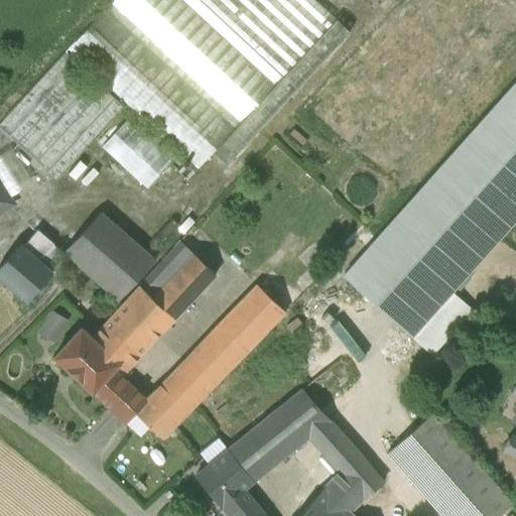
[(337,21),(312,0),(115,0),(68,50),(187,161),(198,170),(213,154),(337,21)]
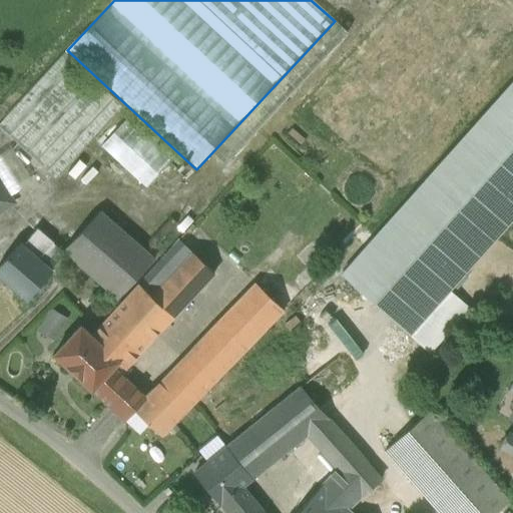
[(335,21),(211,153),(224,165),(348,32),(335,20),(335,21)]
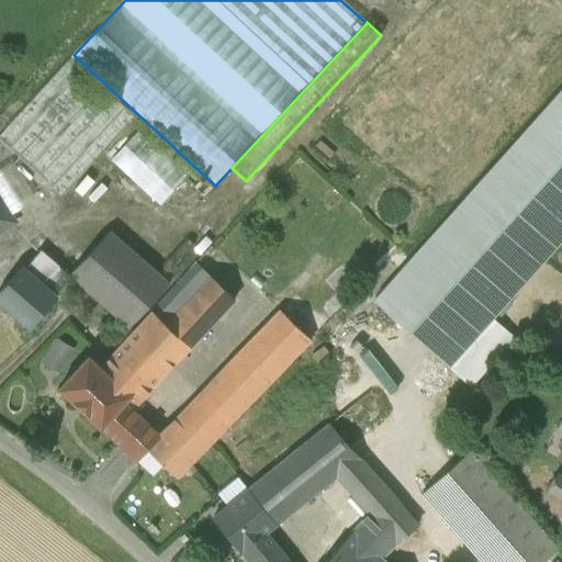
[(134,116),(70,58),(0,134),(0,141),(60,197),(134,116)]
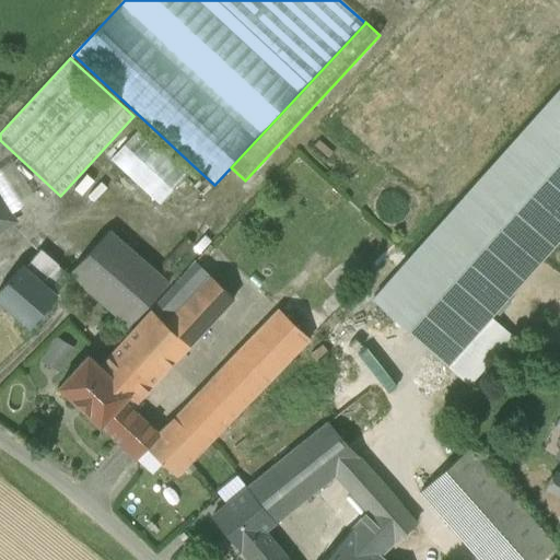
[(559,237),(559,90),(374,299),(447,364),(559,237)]
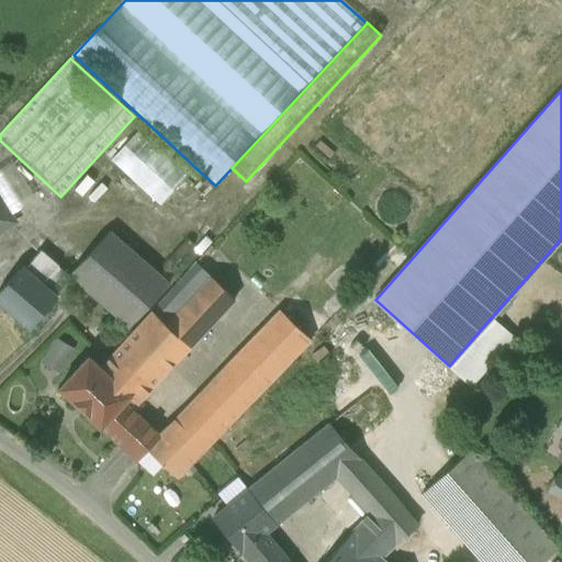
[(173,161),(139,130),(110,161),(160,206),(189,176),(173,161)]
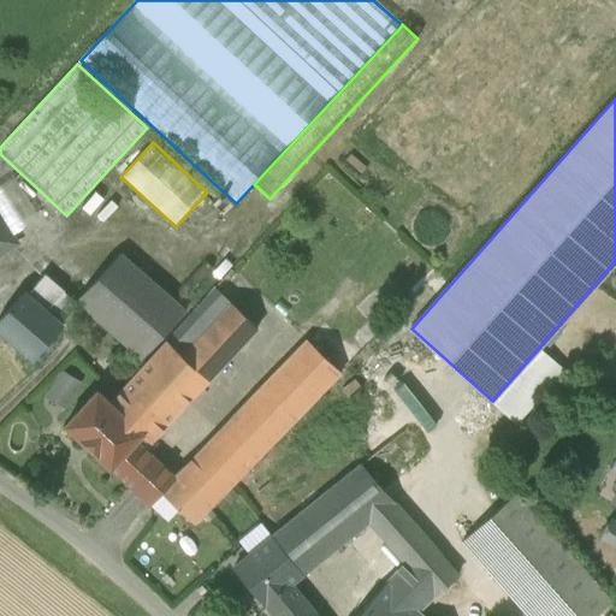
[(213,185),(196,171),(190,177),(207,193),(213,185)]
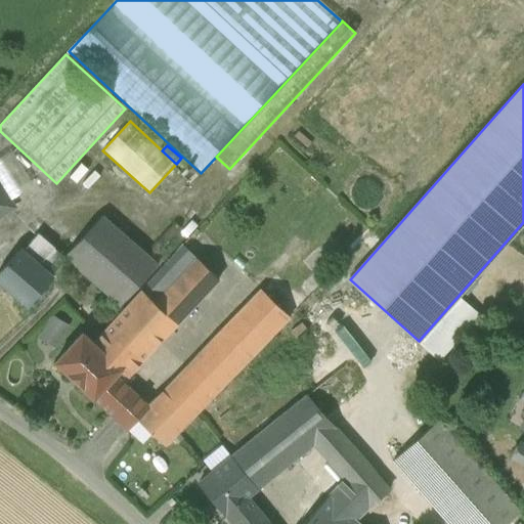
[(190,164),(181,175),(190,184),(201,173),(190,164)]
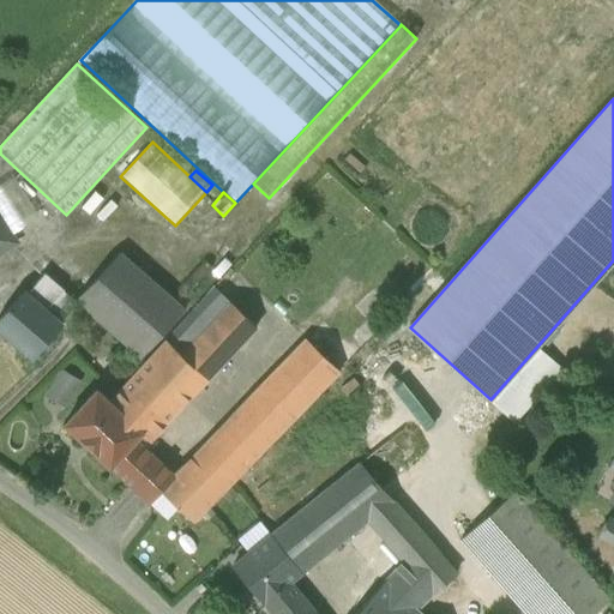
[(0,221),(0,252),(14,244),(0,221)]
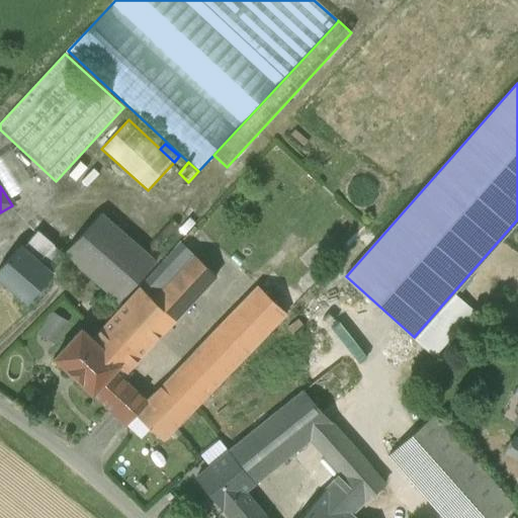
[(156,262),(101,213),(64,254),(119,303),(156,262)]
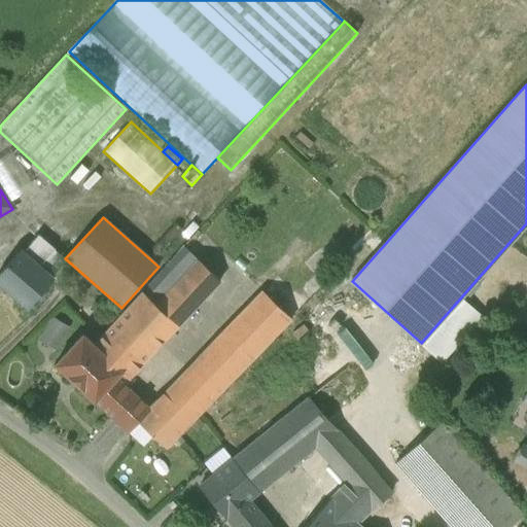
[(38,235),(22,254),(38,269),(55,249),(38,235)]
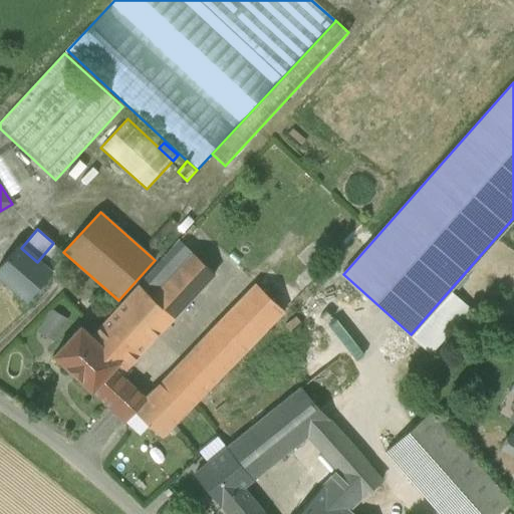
[(21,248),(18,246),(0,266),(0,274),(28,299),(50,274),(37,262),(21,248)]
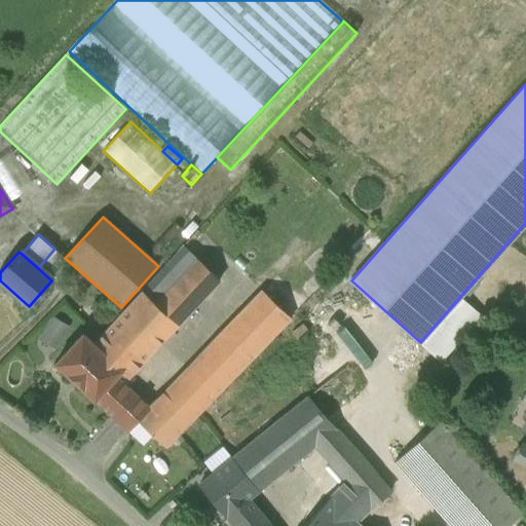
[(197,259),(155,304),(178,326),(220,280),(197,259)]
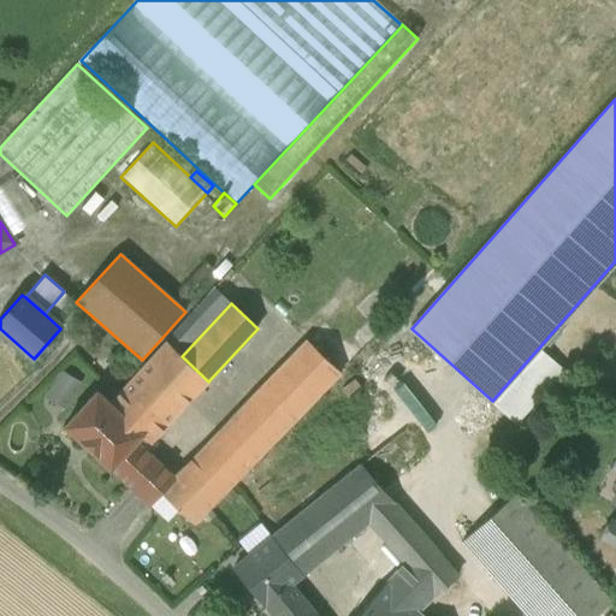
[(357,356),(324,324),(307,341),(341,373),(341,374),(357,356)]
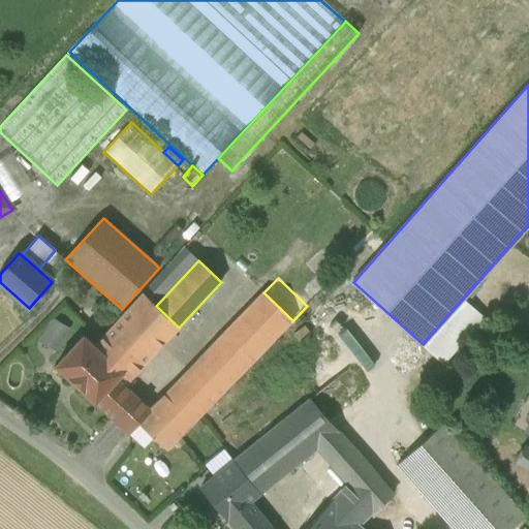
[(262,292),(164,396),(192,424),(292,321),(292,320),(263,292),(262,292)]
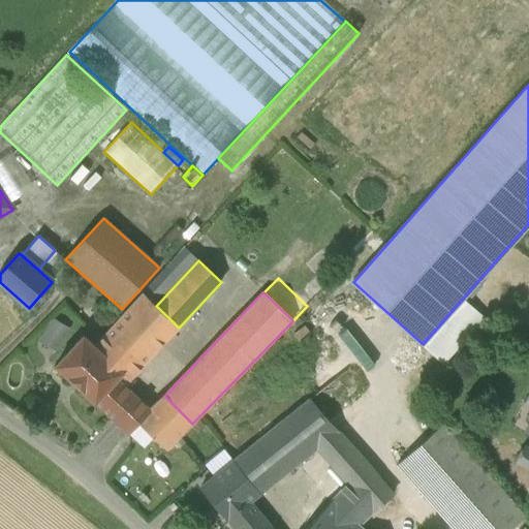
[(143,293),(94,346),(122,372),(123,372),(122,374),(129,380),(179,328),(156,306),(143,293)]
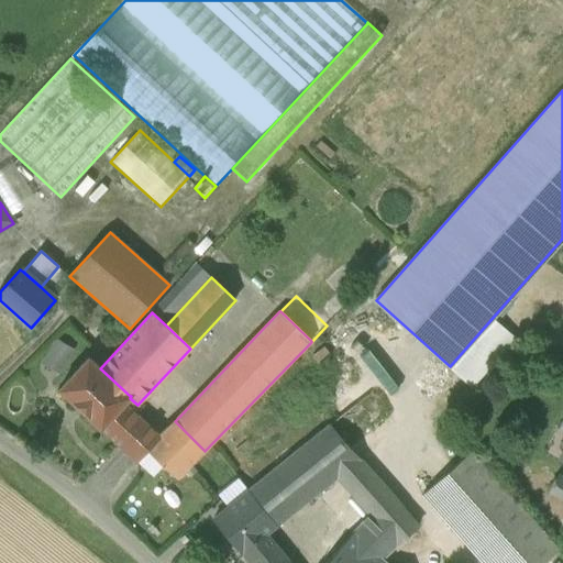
[(59,340),(41,357),(59,376),(78,357),(59,340)]
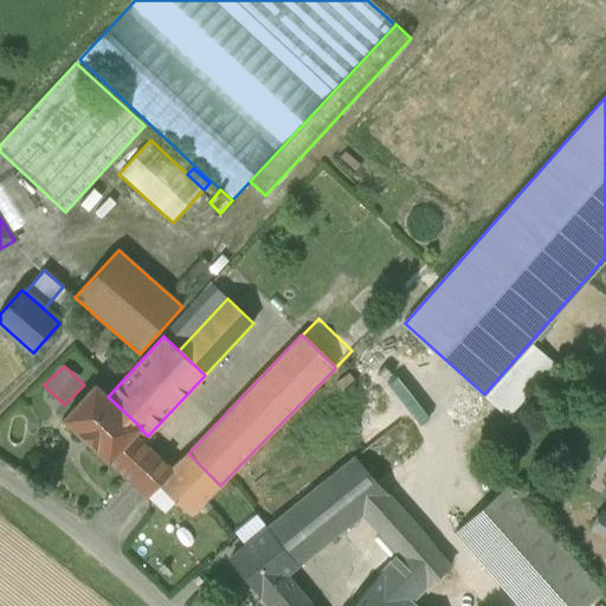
[(108,397),(95,385),(63,420),(109,462),(134,434),(140,429),(140,426),(108,397)]
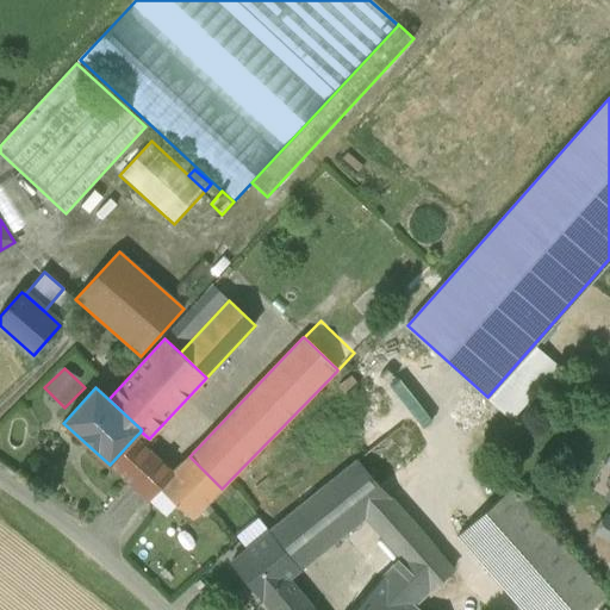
[(135,437),(110,465),(134,486),(159,459),(135,437)]
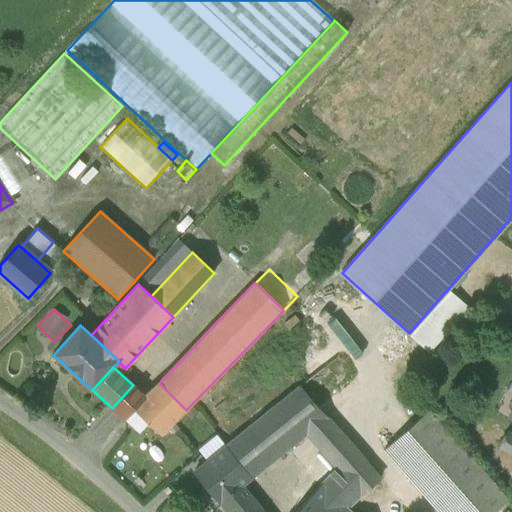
[(159,383),(145,396),(146,397),(172,424),(186,410),(159,383)]
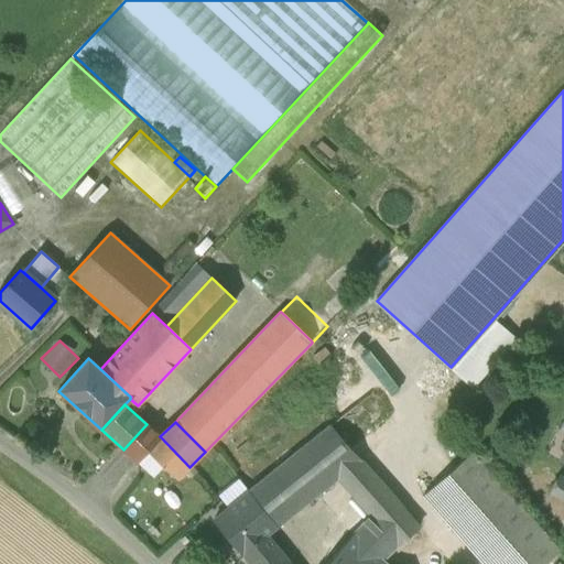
[(147,424),(123,449),(138,463),(148,452),(161,437),(160,436),(147,424)]
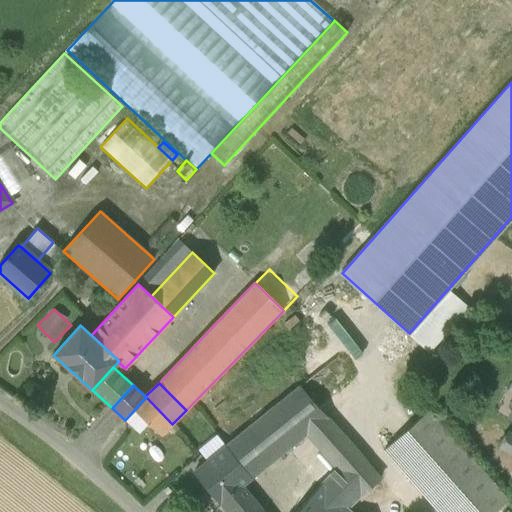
[(300,386),(194,472),(221,504),(243,486),(306,434),(327,417),(300,386)]
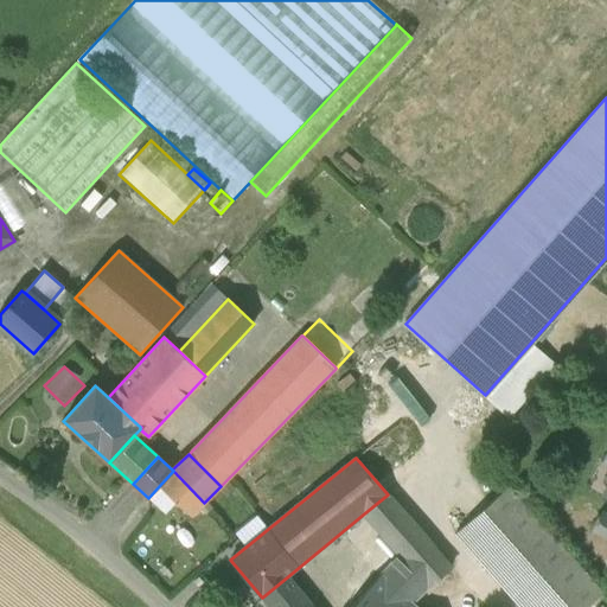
[(173,471),(159,486),(192,516),(204,503),(173,471)]
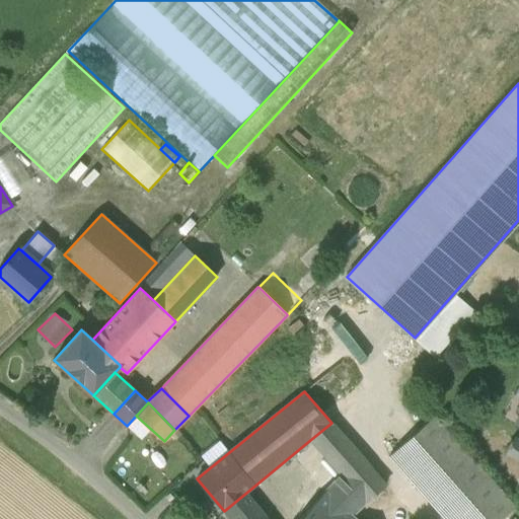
[(502,518),(515,507),(435,417),(389,457),(444,518),(502,518)]
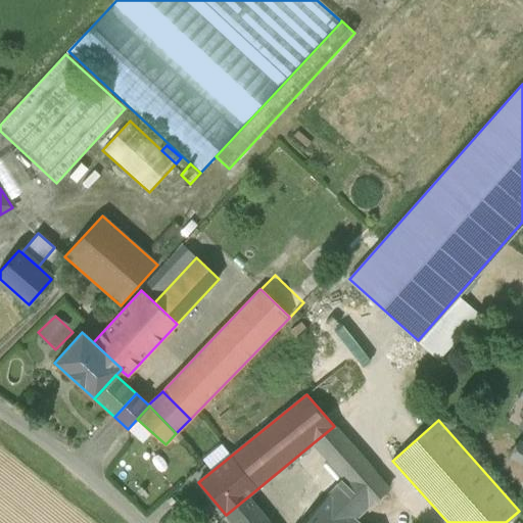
[(334,426),(313,443),(323,456),(344,437),(334,426)]
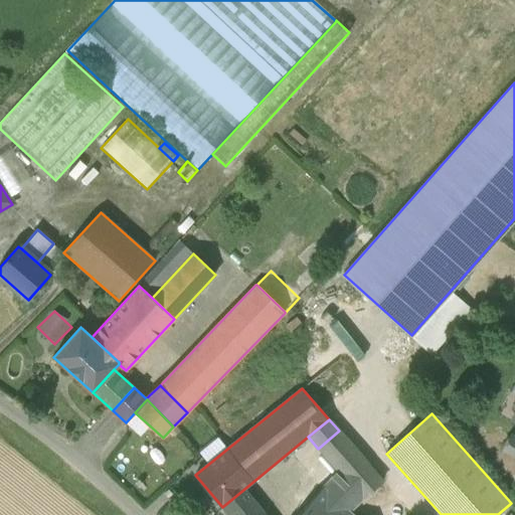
[(339,431),(318,449),(330,462),(350,444),(339,431)]
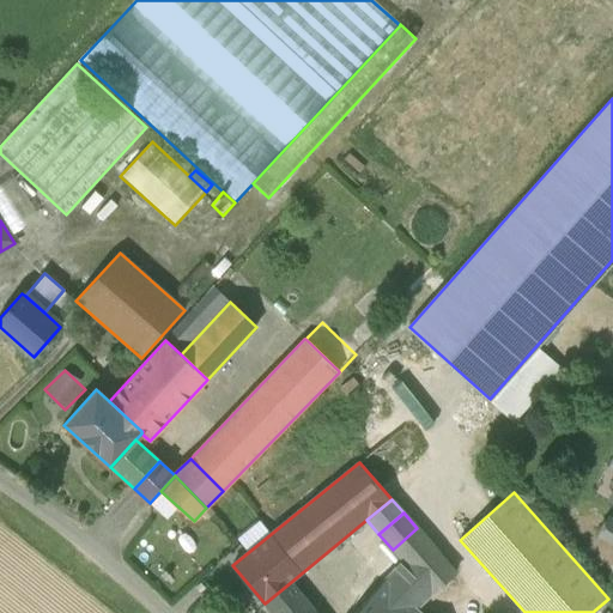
[(612,520),(608,517),(596,535),(612,545),(612,520)]
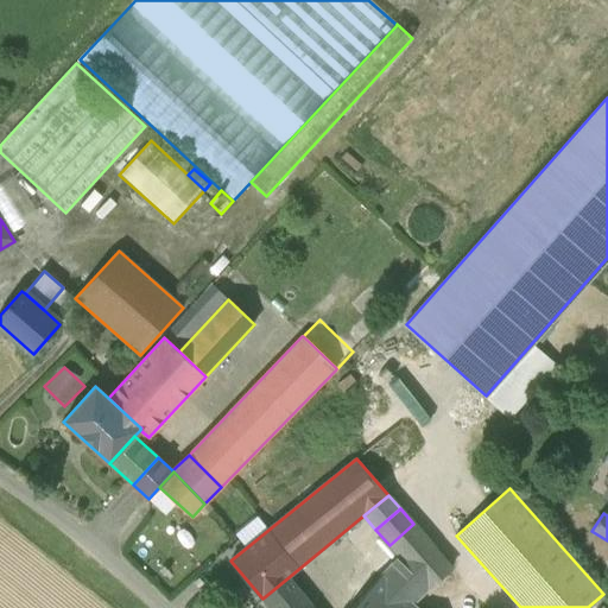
[(453,567),(413,524),(390,545),(400,557),(428,589),(453,567)]
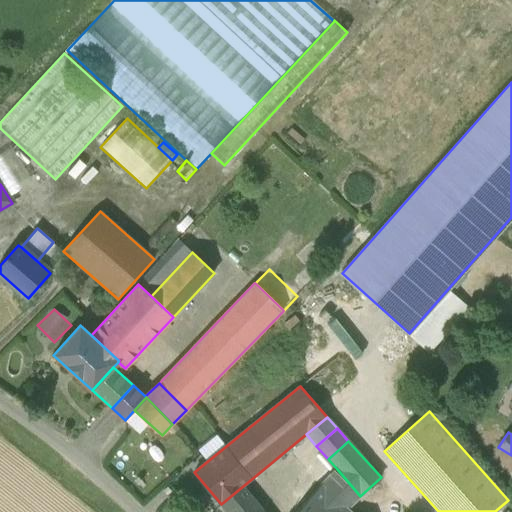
[(298,511),(344,511),(343,511),(360,496),(337,469),(298,511)]
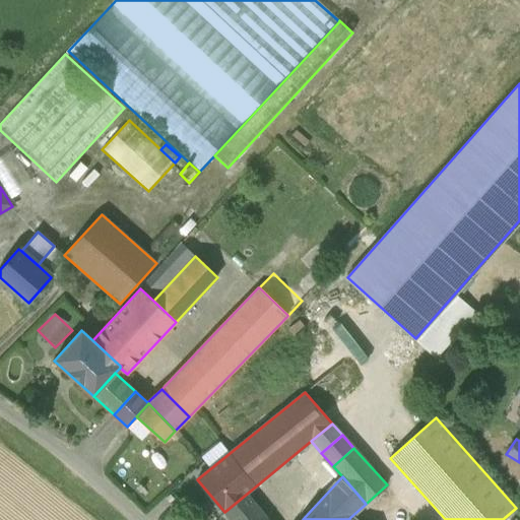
[(224,512),(223,513),(230,519),(234,519),(255,504),(247,494),(224,512)]
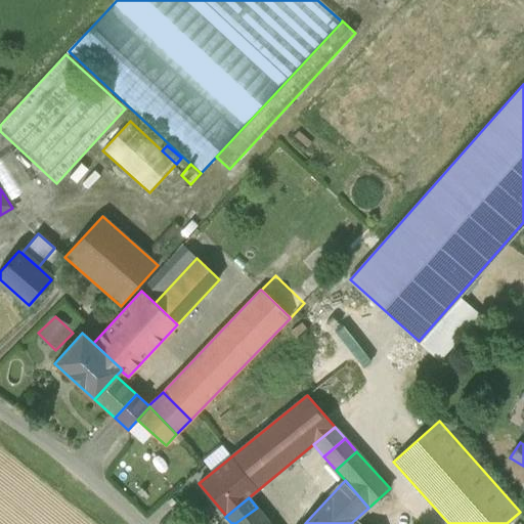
[(257,508),(235,523),(266,523),(269,522),(257,508)]
